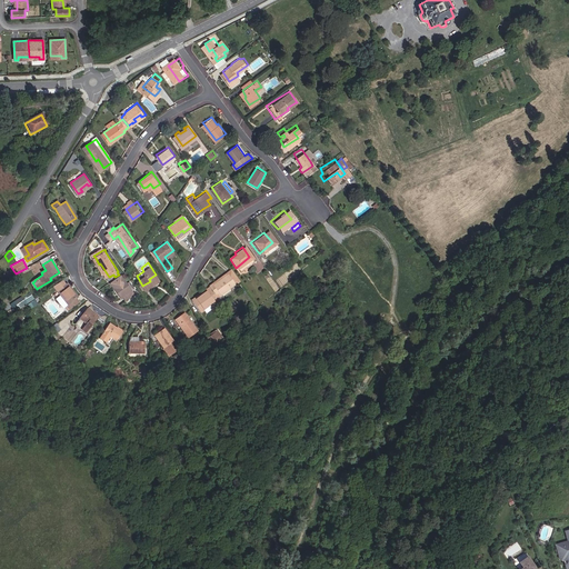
[(210,287),(216,295),(218,292),(220,295),(237,285),(229,275),(213,283),(212,282),(209,285),(210,287)]
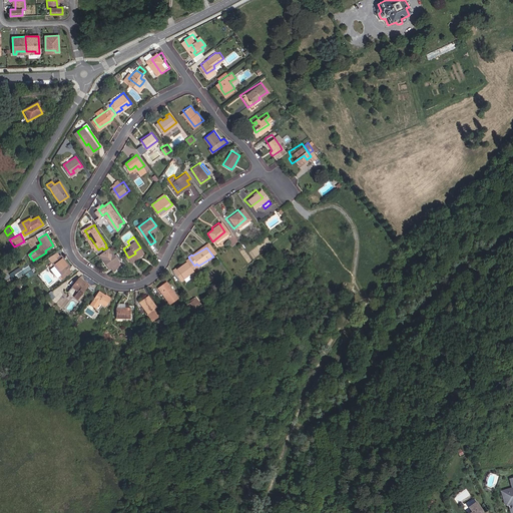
[(123,265),(114,252),(105,259),(108,263),(110,262),(116,271),(123,265)]
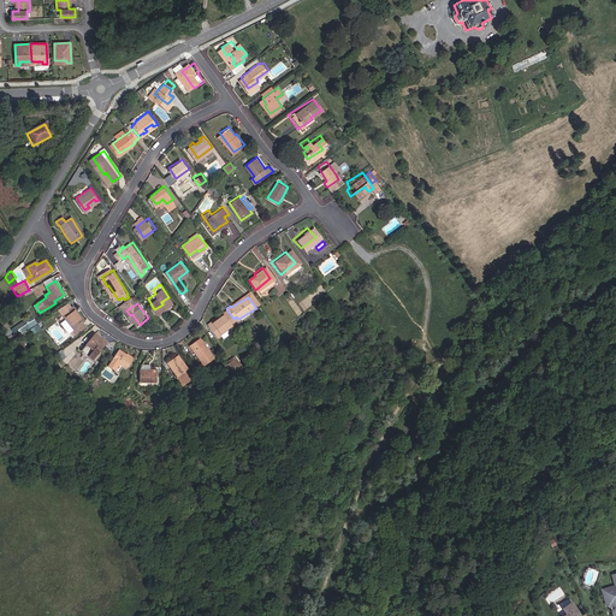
[(75,307),(73,308),(84,321),(86,320),(75,307)]
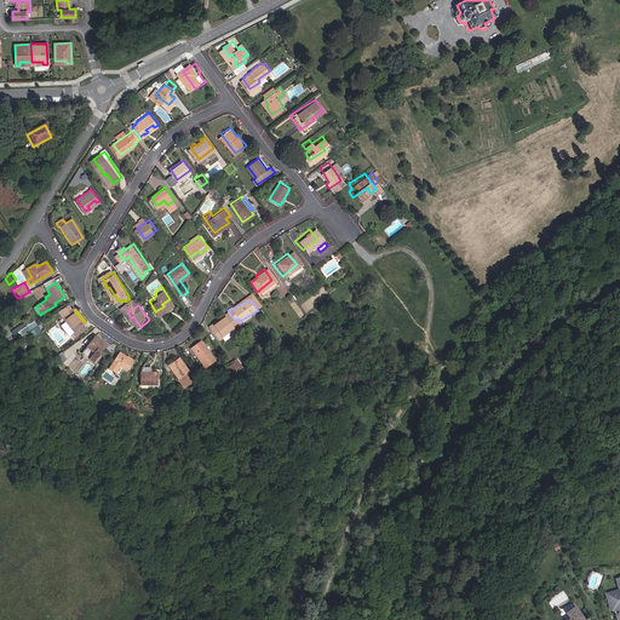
[(85,323),(74,310),(64,319),(68,321),(76,332),(75,333),(79,337),(90,327),(85,323)]
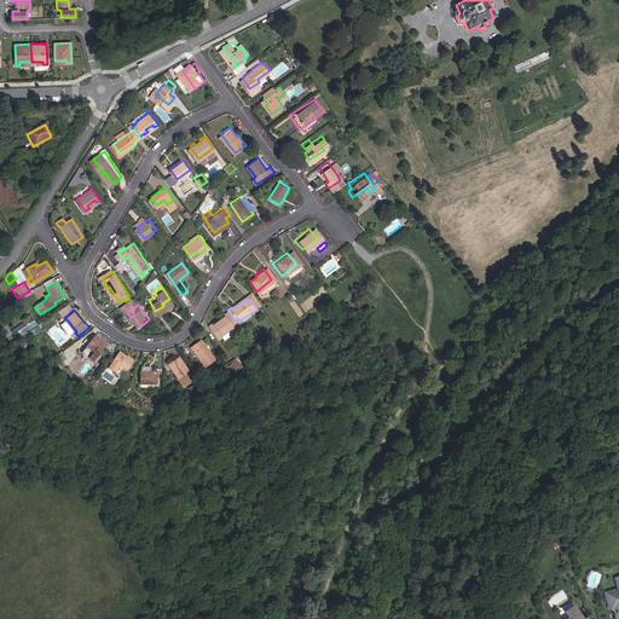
[(232,330),(238,327),(235,320),(229,312),(221,317),(210,327),(218,336),(231,327),(232,330)]
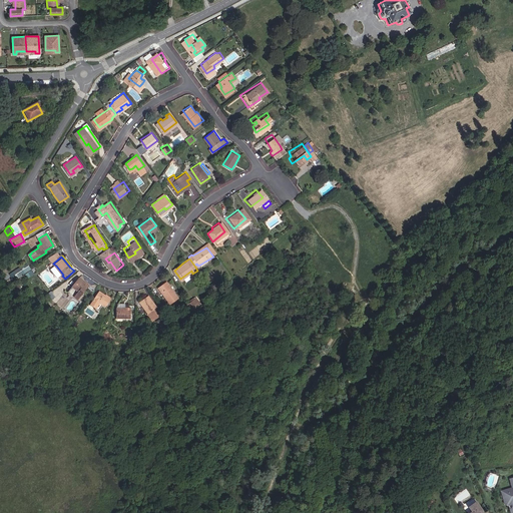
[(172,268),(174,271),(183,263),(181,261),(172,268)]
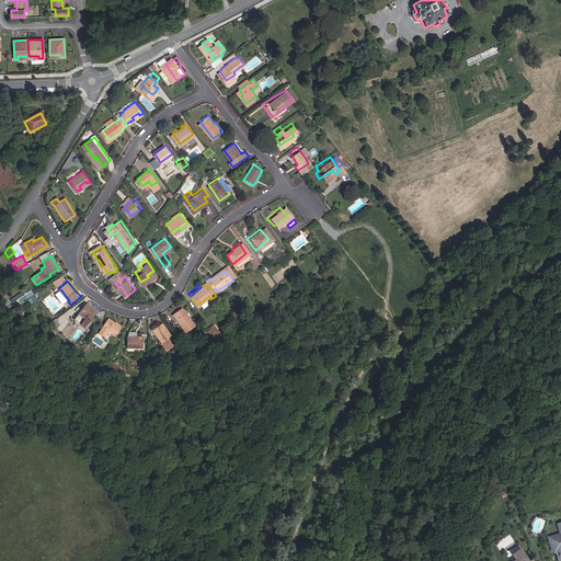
[(27,299),(31,305),(37,300),(30,288),(11,300),(15,307),(27,299)]
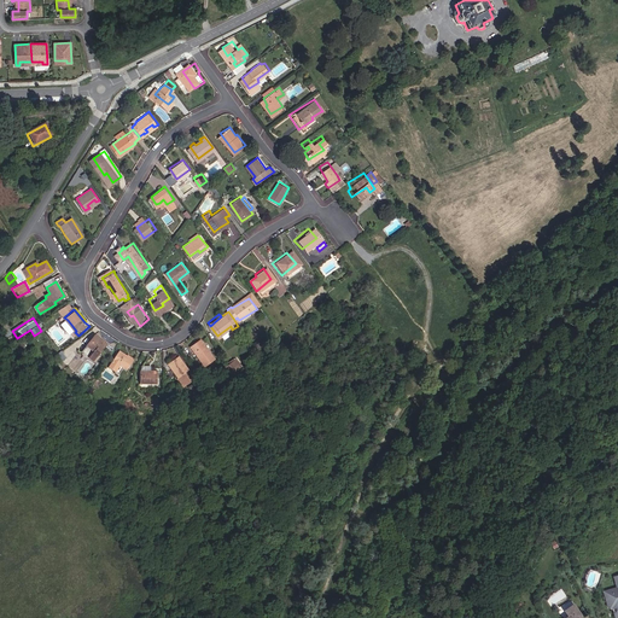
[(63,325),(71,334),(75,332),(76,331),(68,320),(63,325)]
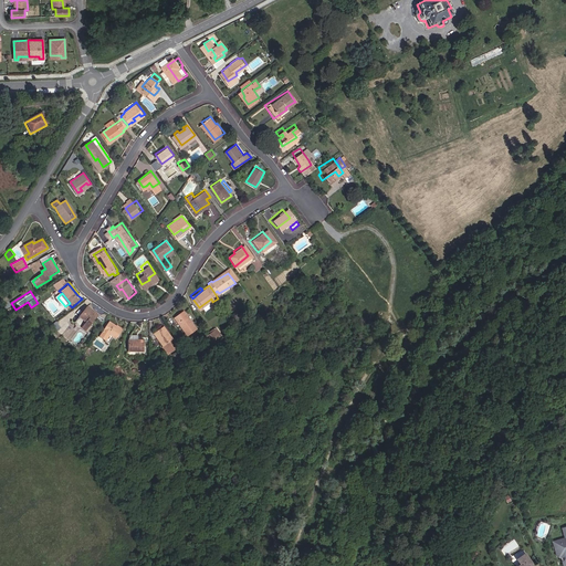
[(213,303),(212,302),(211,299),(199,307),(200,308),(206,305),(208,307),(213,303)]
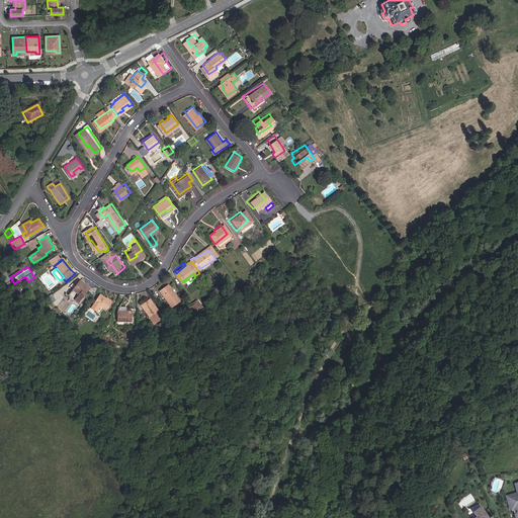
[(91,289),(81,280),(68,294),(80,306),(85,299),(83,298),(91,289)]
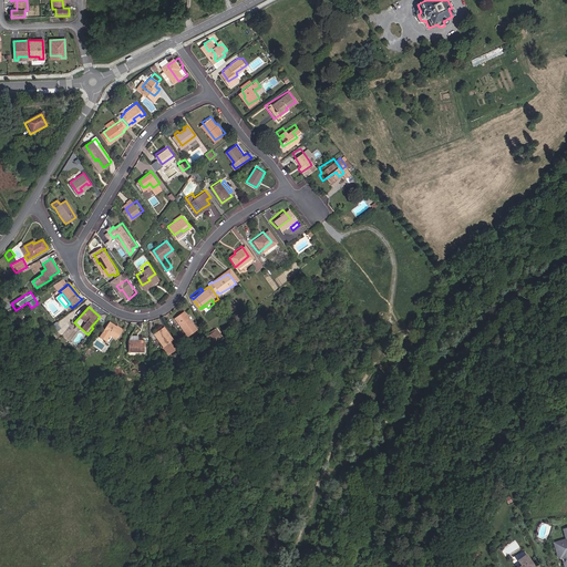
[(186,311),(177,318),(189,336),(198,329),(186,311)]
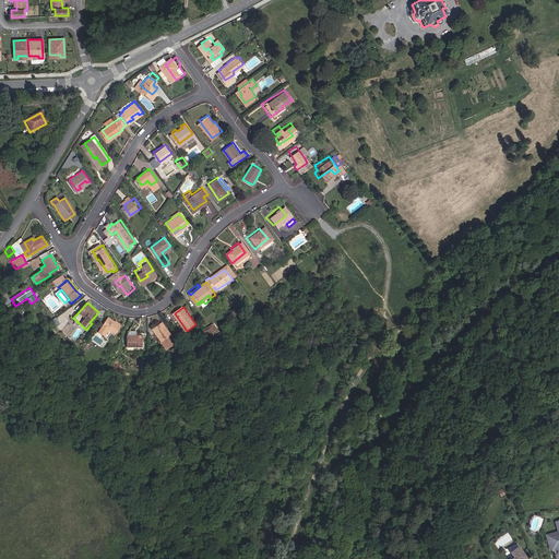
[(102,332),(114,341),(118,334),(123,324),(110,317),(105,326),(102,332)]
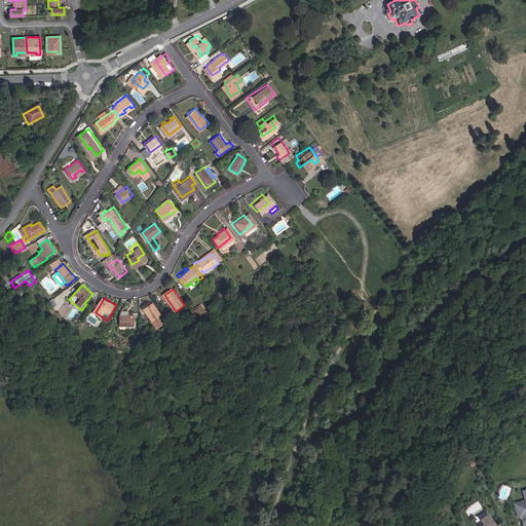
[(52,301),(46,305),(51,310),(57,306),(52,301)]
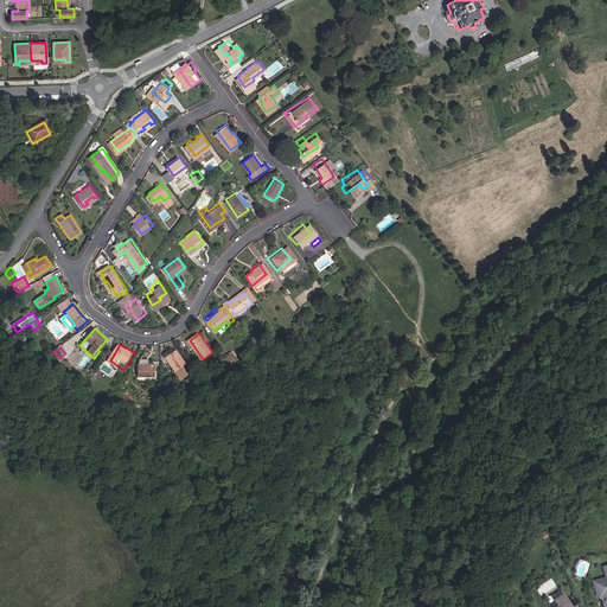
[(178,370),(183,366),(187,363),(177,350),(167,356),(178,370)]
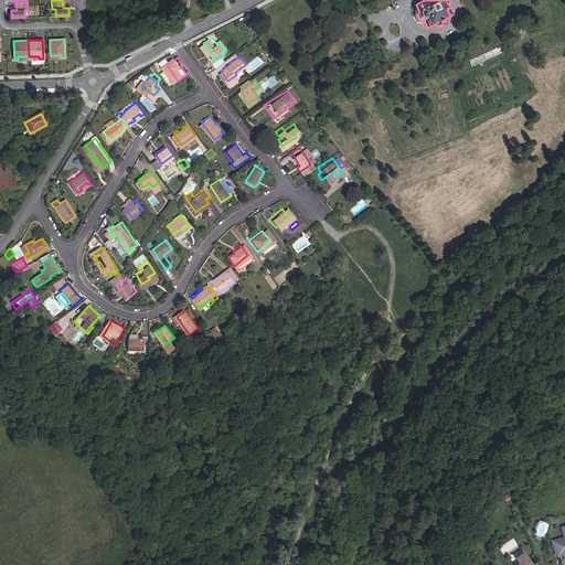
[(215,341),(221,337),(214,329),(210,332),(215,341)]
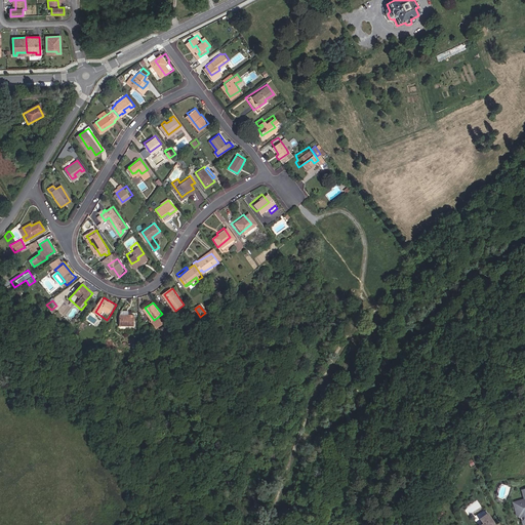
[(153,320),(154,320),(145,308),(143,310),(152,321),(153,320)]
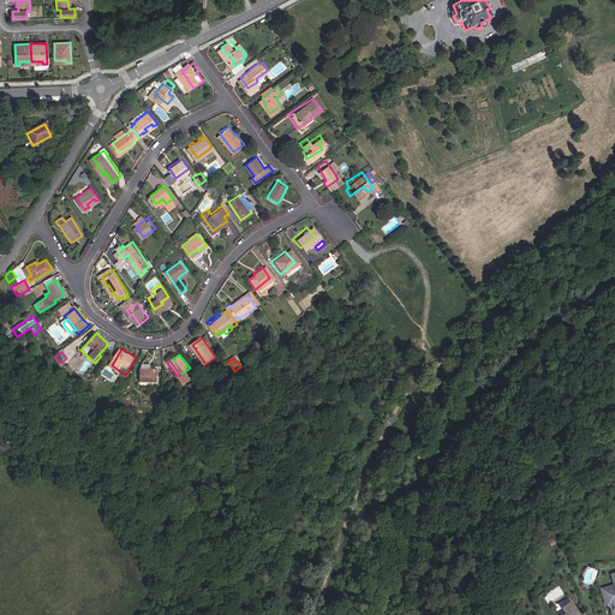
[(222,365),(231,376),(231,375),(234,371),(228,362),(222,365)]
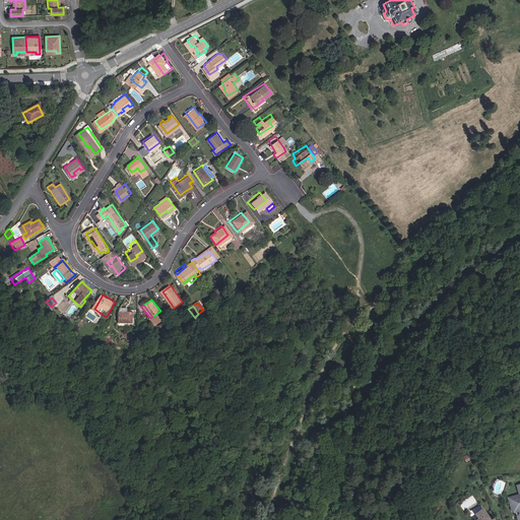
[(186,311),(193,320),(195,318),(188,309),(186,311)]
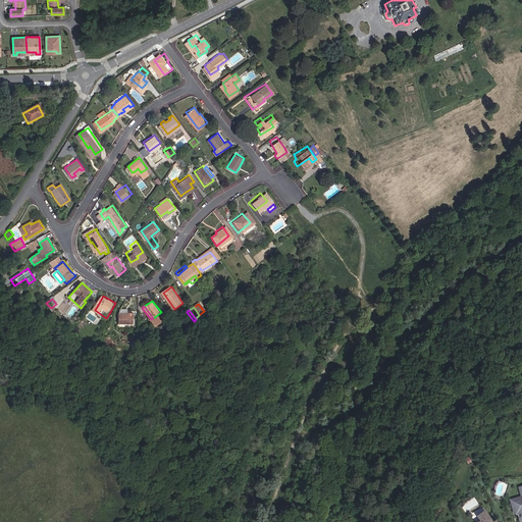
[(136,316),(129,315),(121,314),(120,324),(136,325),(136,316)]
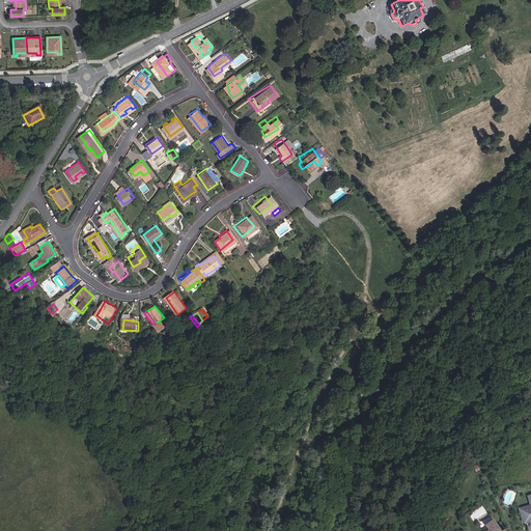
[(164,327),(160,320),(156,324),(155,324),(160,331),(164,327)]
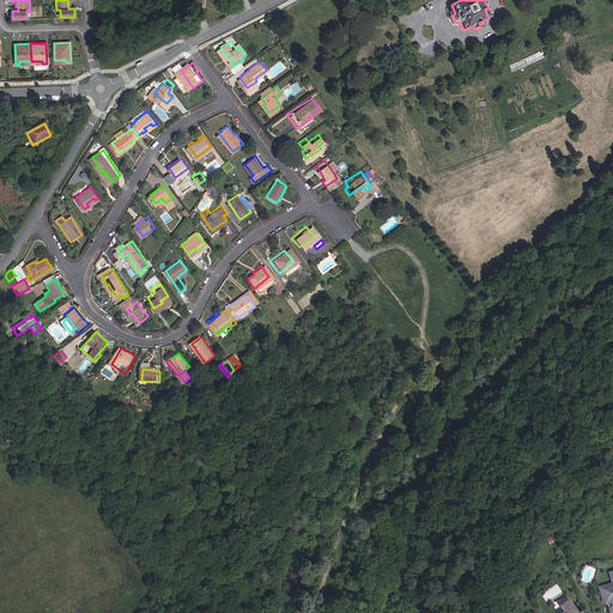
[(612,612),(612,571),(610,572),(612,583),(612,587),(611,590),(606,588),(601,596),(612,602),(612,606),(611,608),(608,608),(610,612),(612,612)]
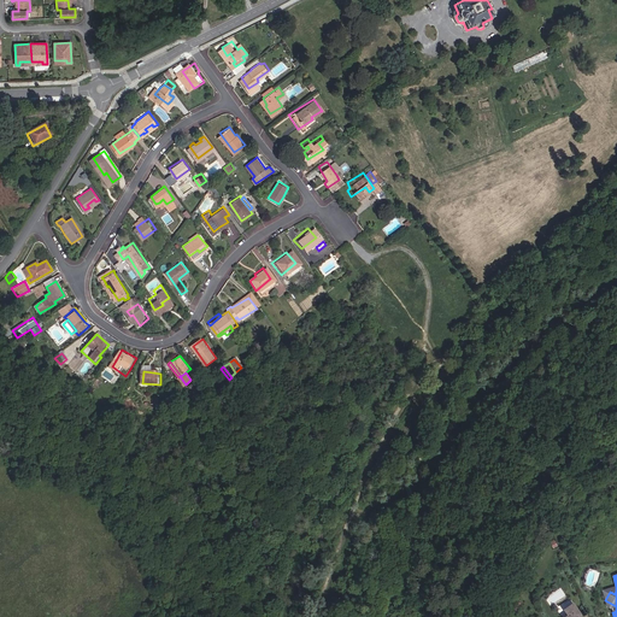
[(605,600),(610,592),(615,594),(616,591),(616,587),(603,592),(605,600)]
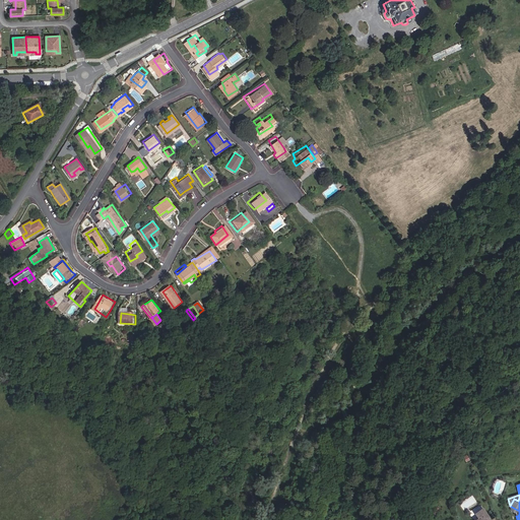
[(486,519),(489,518),(482,509),(476,514),(479,518),(476,519),(486,519)]
